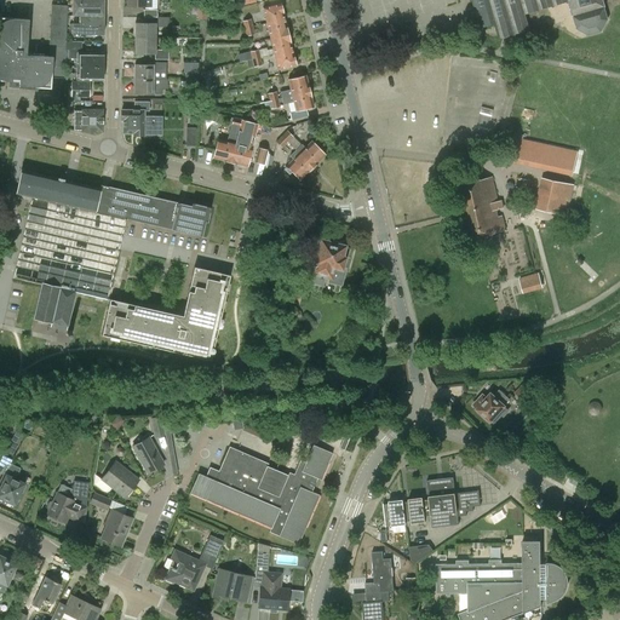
[(80,16),(104,17),(103,0),(73,0),(73,16),(80,16)]
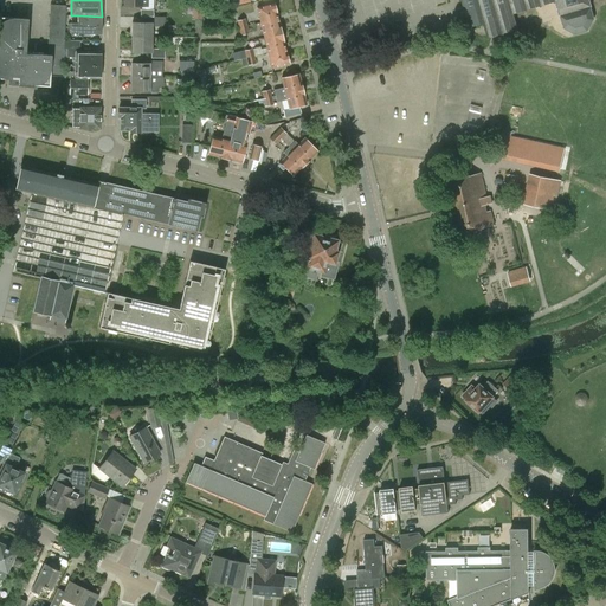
[(470,27),(491,21),(501,28),(513,25),(513,24),(509,14),(555,1),(560,15),(561,15),(565,28),(575,34),(587,31),(593,20),(590,7),(591,7),(588,0),(462,0),(465,10),(468,10),(470,17),(466,18),(470,27)]
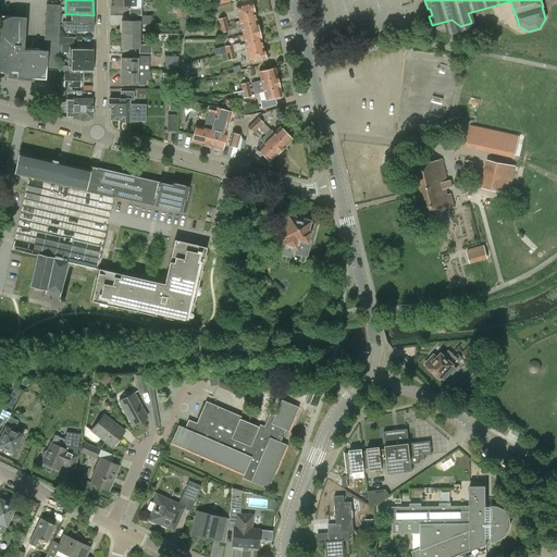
[(239,22),(256,17),(252,3),(236,8),(239,22)]
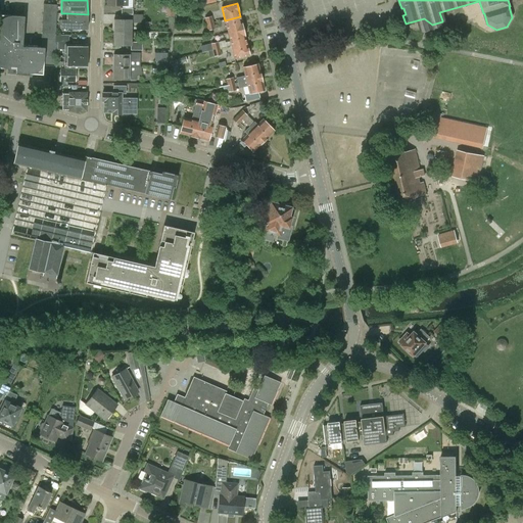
[(0,67),(15,69),(14,74),(42,76),(42,66),(52,66),(54,46),(56,6),(43,5),(40,48),(21,47),(24,16),(0,14),(0,67)]
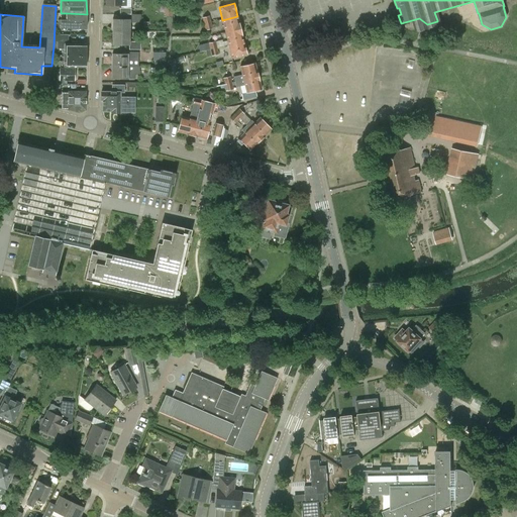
[(86,29),(87,14),(67,13),(67,20),(61,20),(61,28),(86,29)]
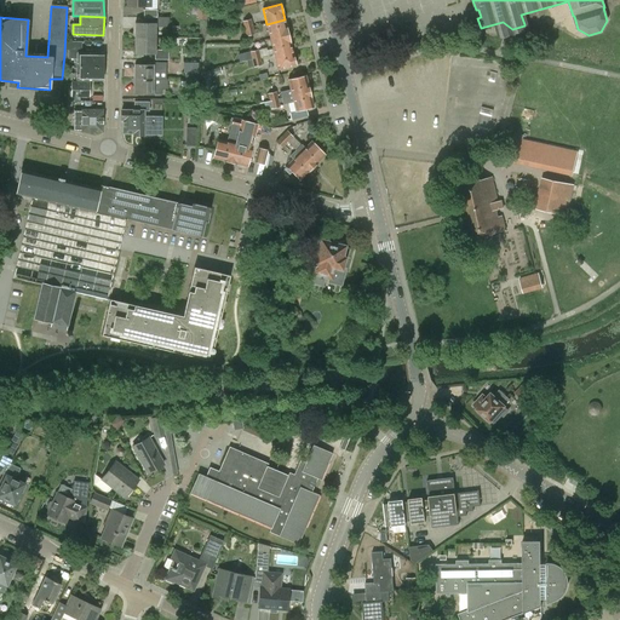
[(168,18),(158,17),(158,18),(155,18),(155,24),(136,23),(136,39),(155,39),(155,27),(168,28),(168,18)]
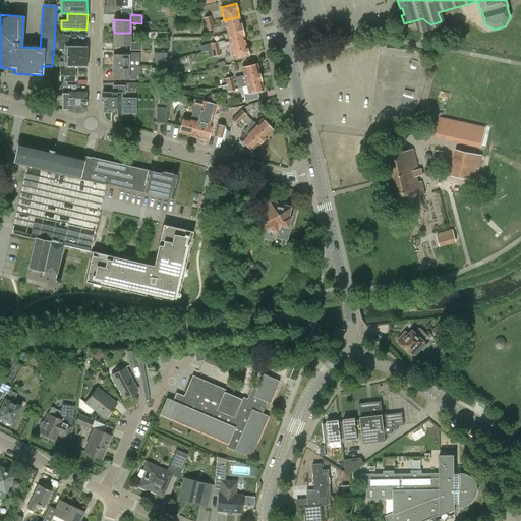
[(206,24),(212,22),(211,16),(204,18),(206,24)]
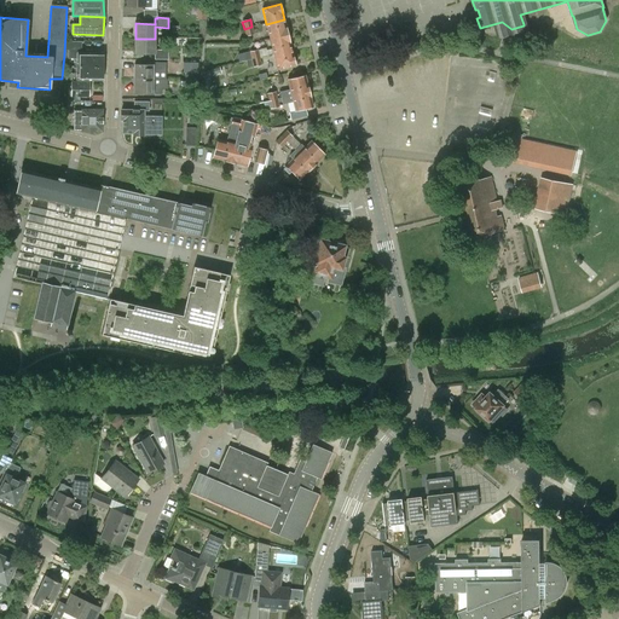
[(270,39),(288,35),(284,19),(266,24),(270,39)]
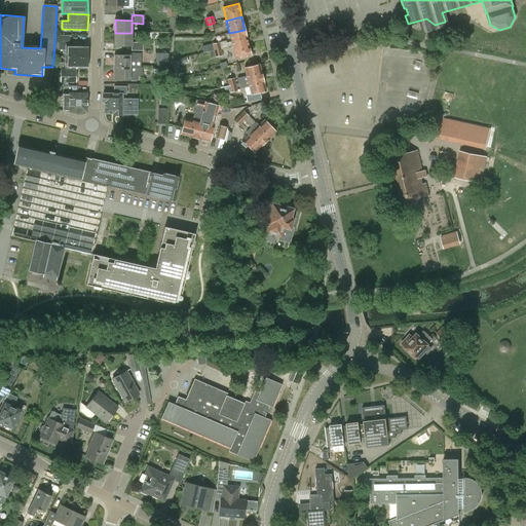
[(232,46),(248,42),(245,30),(229,33),(232,46)]
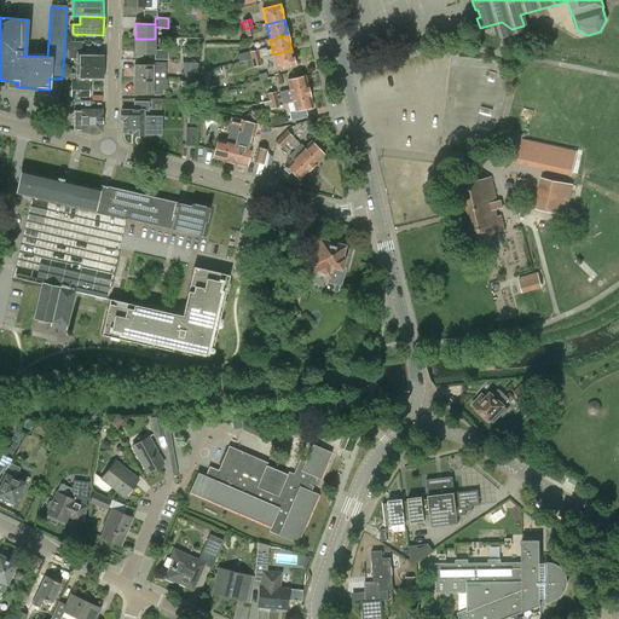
[(155,50),(155,39),(136,39),(134,53),(155,55),(155,59),(168,59),(168,51),(155,50)]
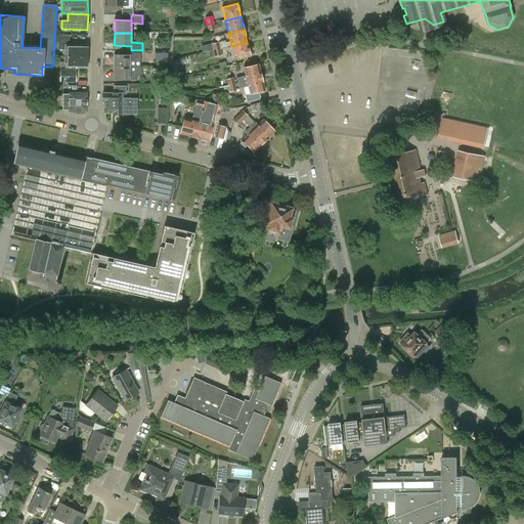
[(66,49),(66,55),(87,56),(87,45),(69,45),(69,36),(55,35),(55,49),(66,49)]
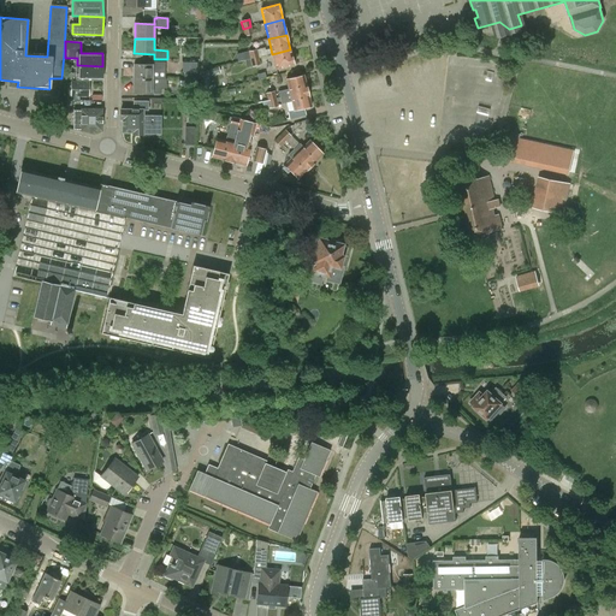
[(250,59),(259,58),(256,49),(248,52),(250,59)]
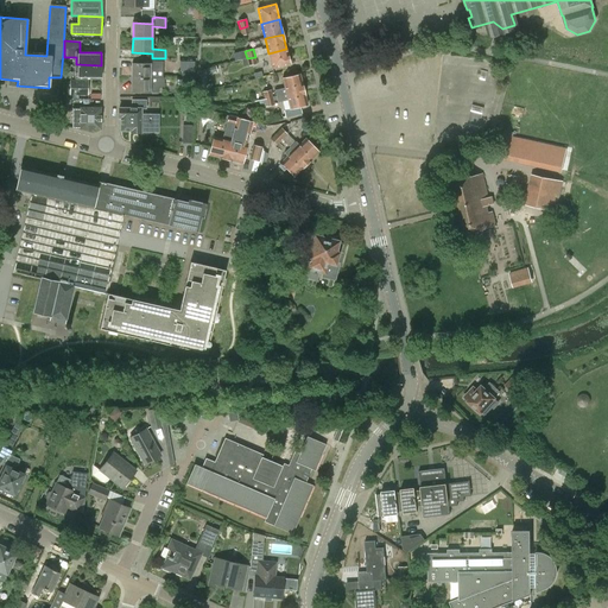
[(272,69),(290,64),(286,49),(268,54),(272,69)]
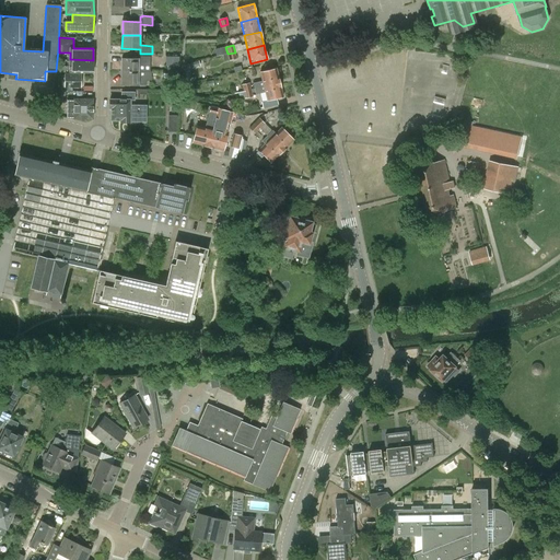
[(150,57),(138,57),(138,59),(121,59),(121,71),(151,72),(151,71),(150,71),(150,57)]
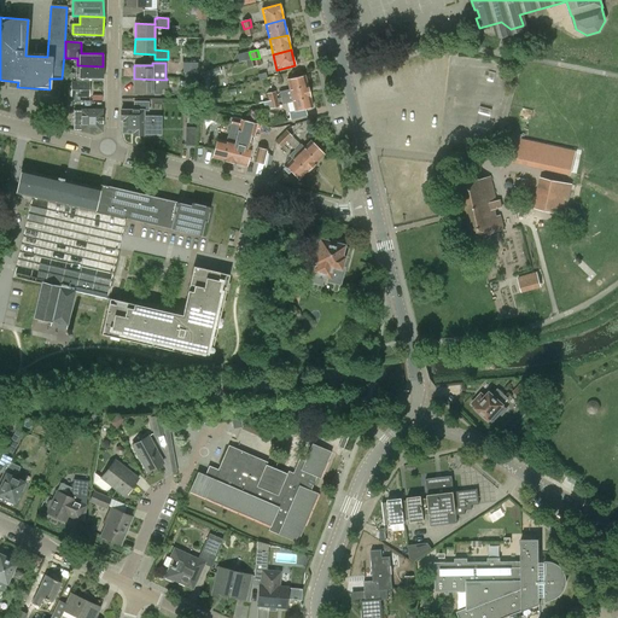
[(185,80),(197,80),(198,63),(184,63),(182,74),(185,74),(185,80)]
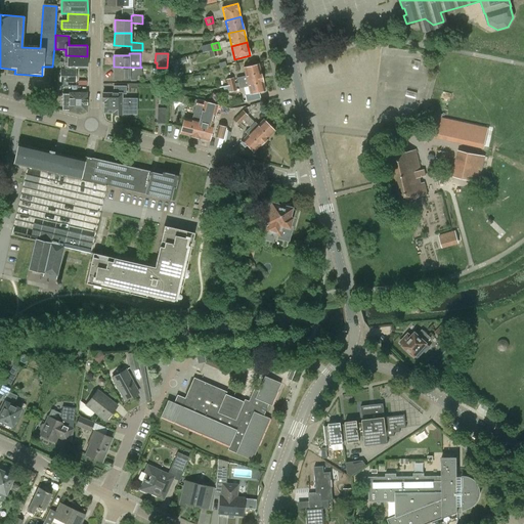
[(87,56),(66,55),(66,61),(60,61),(60,68),(87,69),(87,56)]
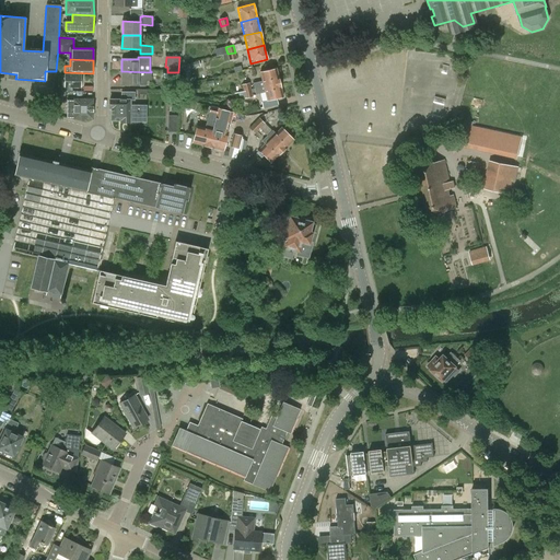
[(255,90),(279,82),(276,69),(260,72),(263,81),(253,83),(255,90)]
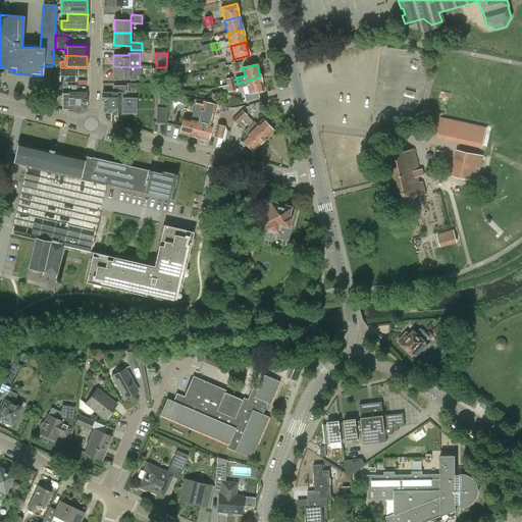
[(141,75),(141,67),(113,66),(112,79),(137,80),(137,75),(141,75)]
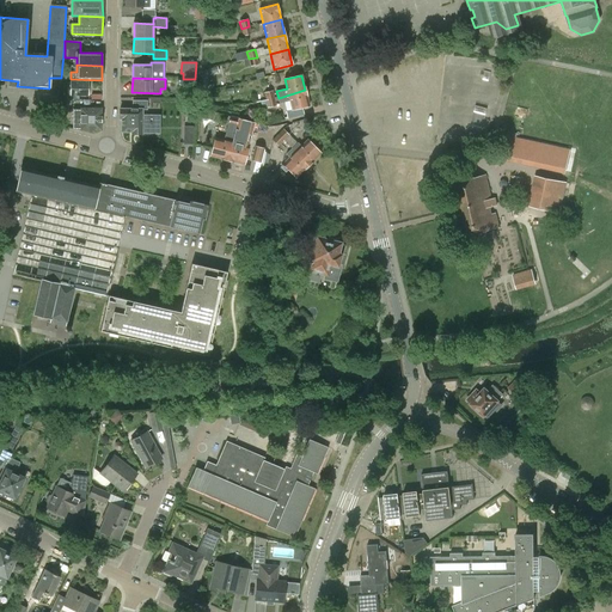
[(71,101),(72,96),(87,96),(87,81),(71,81),(71,83),(66,83),(66,99),(71,101)]
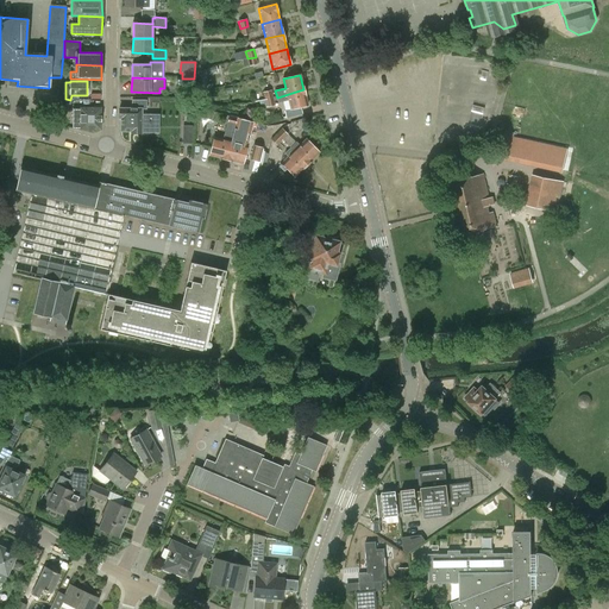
[(290,110),(308,105),(303,89),(277,98),(278,102),(288,101),(290,110)]
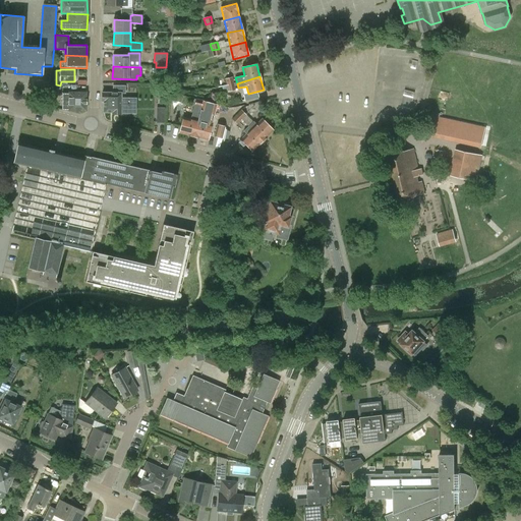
[(225,78),(227,87),(233,84),(232,77),(225,78)]
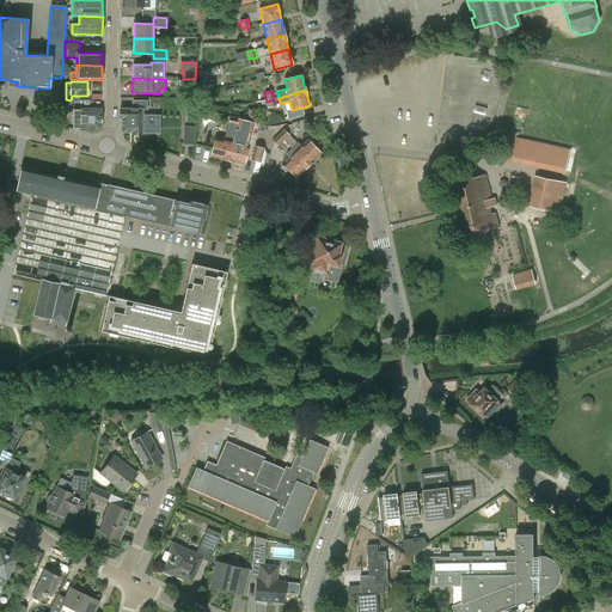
[(274,99),(267,102),(261,103),(262,109),(268,108),(276,105),(274,99)]
